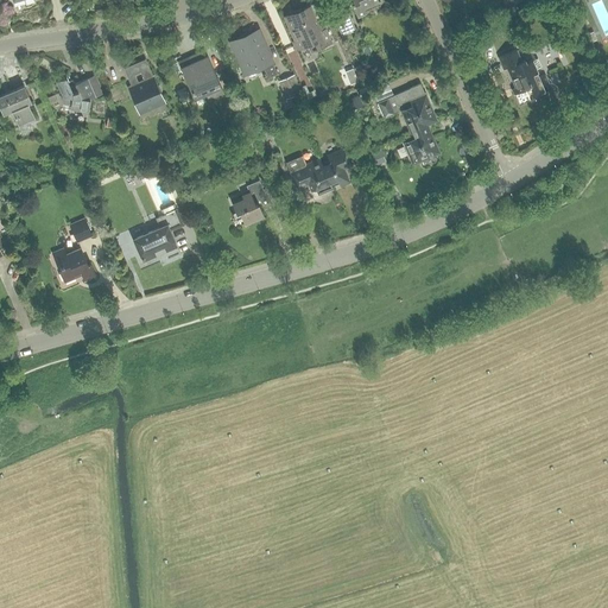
[(342,0),(343,0),(343,1),(343,2),(344,2),(346,4),(347,4),(347,7),(346,7),(347,11),(354,7),(358,17),(366,13),(365,10),(379,2),(381,6),(391,1),(390,0),(342,0)]
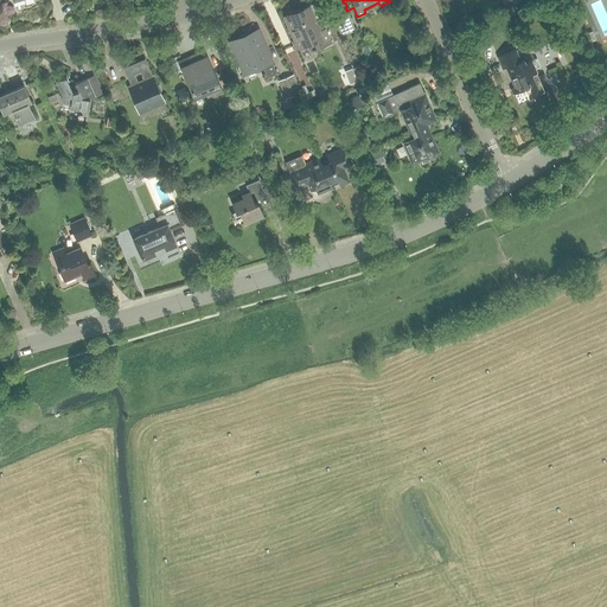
[(311,52),(331,43),(323,23),(318,25),(310,6),(283,17),(294,40),(292,42),(295,50),(306,45),(311,52)]
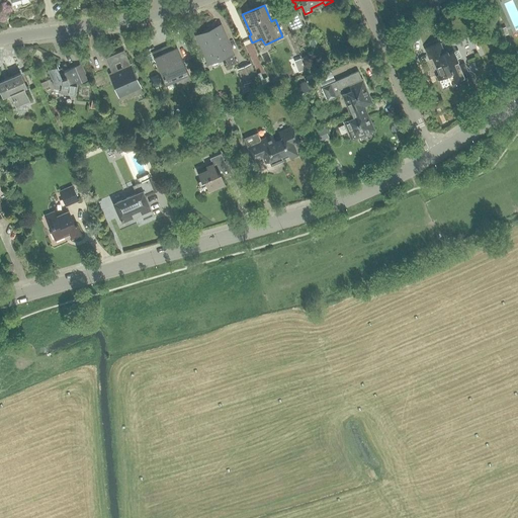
[(304,26),(297,14),(285,19),(291,31),(304,26)]
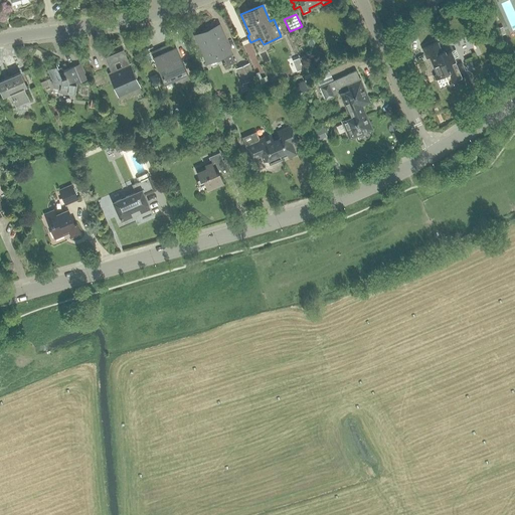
[(224,67),(234,62),(230,53),(218,25),(195,35),(207,63),(222,56),(226,64),(223,65),(224,67)]
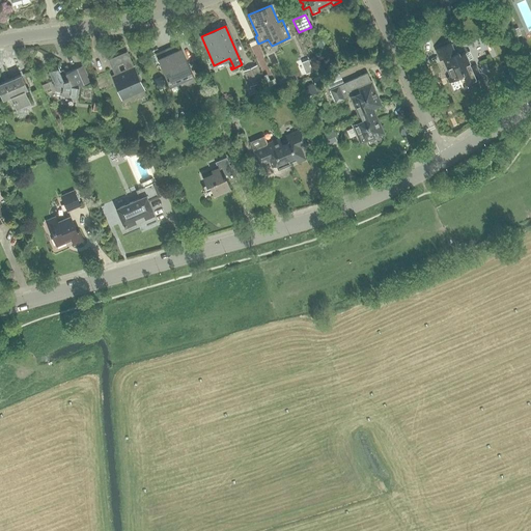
[(440,60),(443,59),(450,76),(447,78),(449,83),(458,79),(462,87),(475,81),(475,80),(480,77),(475,65),(471,67),(465,53),(458,55),(457,53),(454,54),(450,44),(436,50),(440,60)]
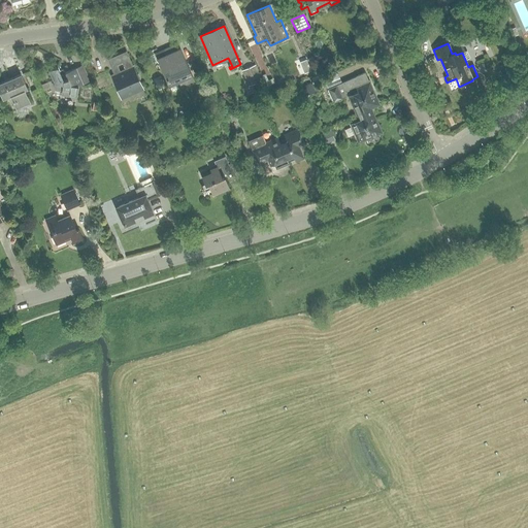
[(182,87),(194,81),(180,48),(177,51),(175,45),(155,54),(168,87),(178,81),(182,87)]
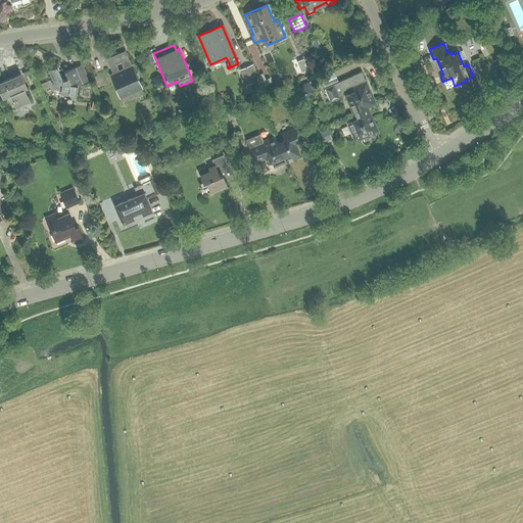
[(126,51),(106,59),(113,76),(111,77),(121,98),(141,89),(126,51)]
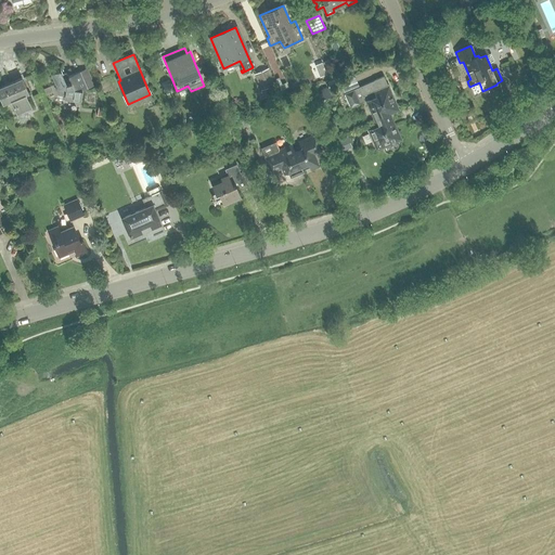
[(275,86),(269,68),(255,75),(261,91),(275,86)]
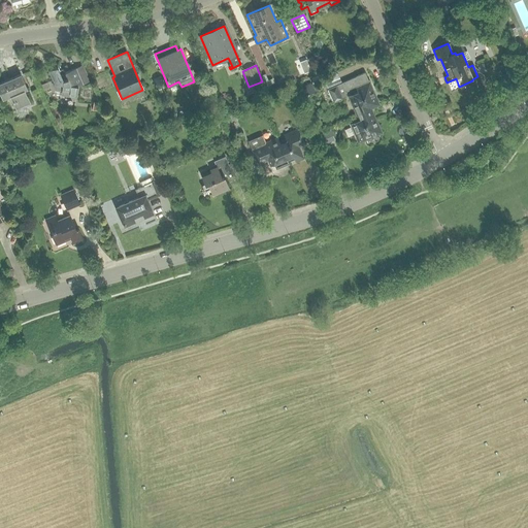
[(78,87),(84,85),(76,68),(65,72),(67,78),(63,79),(58,67),(48,71),(55,85),(53,86),(56,92),(62,93),(61,96),(77,98),(78,87)]
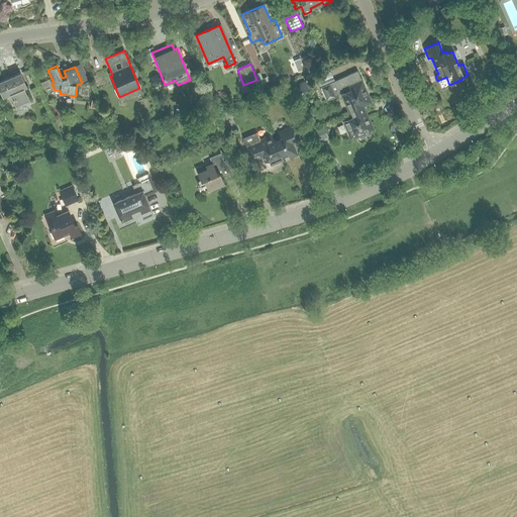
[(321,88),(326,101),(339,96),(338,90),(348,86),(351,91),(341,96),(349,113),(364,107),(372,103),(367,92),(365,93),(364,89),(365,88),(357,72),(333,82),(334,83),(330,85),(330,84),(321,88)]
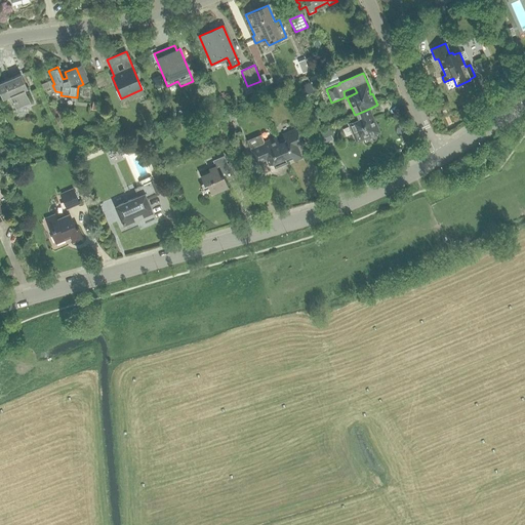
[(16,110),(31,104),(25,89),(26,89),(21,74),(0,82),(0,91),(3,99),(10,96),(16,110)]
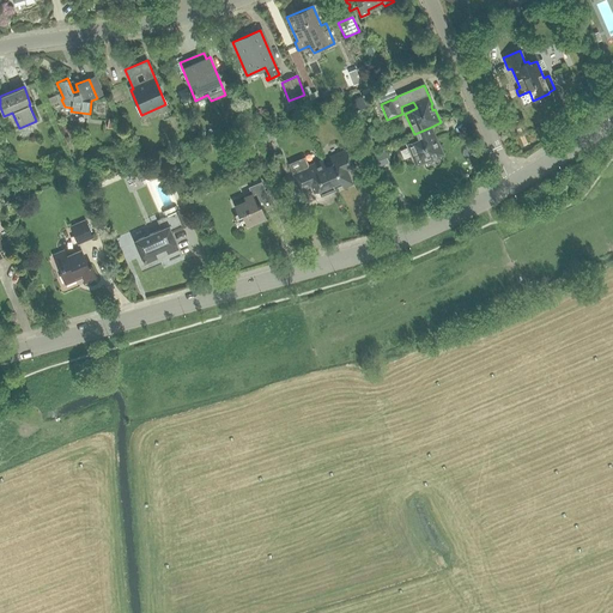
[(431,127),(414,134),(417,140),(407,145),(417,165),(443,155),(431,127)]
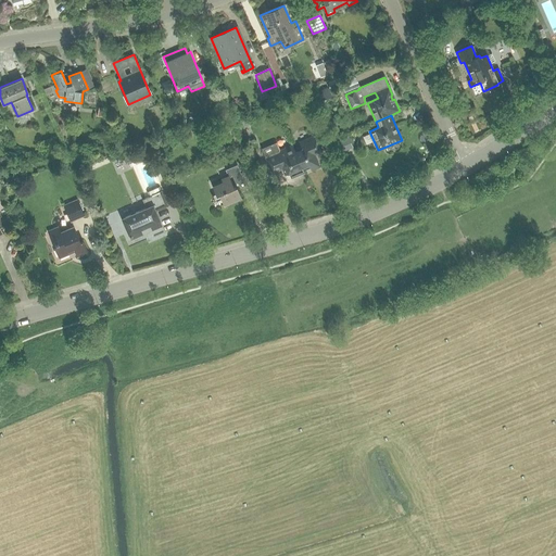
[(353,149),(346,135),(335,139),(341,153),(353,149)]
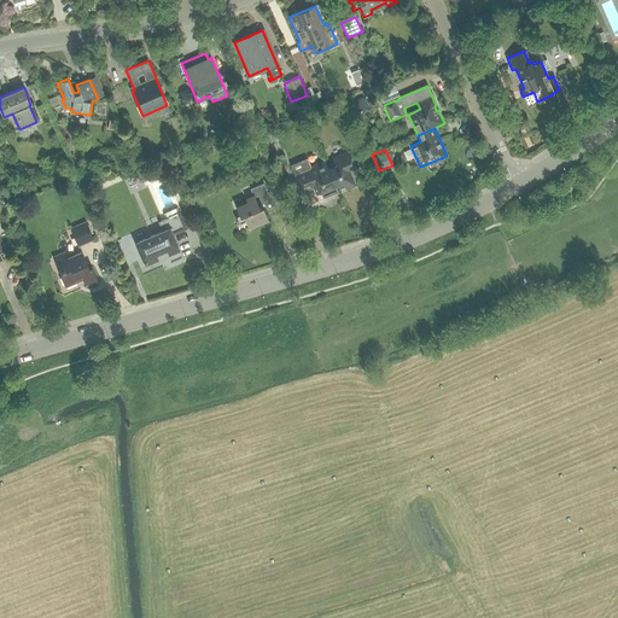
[(351,151),(325,162),(337,190),(344,186),(347,191),(356,186),(350,172),(357,168),(351,151)]
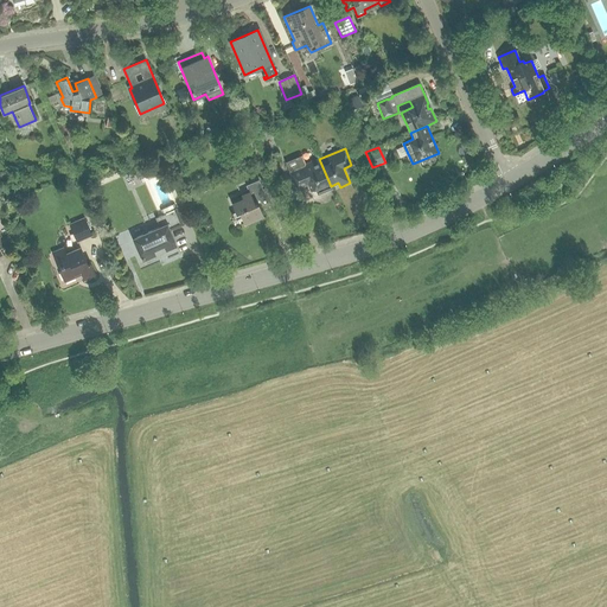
[(332,189),(331,186),(319,159),(304,166),(300,157),(283,165),(293,186),(304,181),(308,192),(315,189),(318,195),(332,189)]
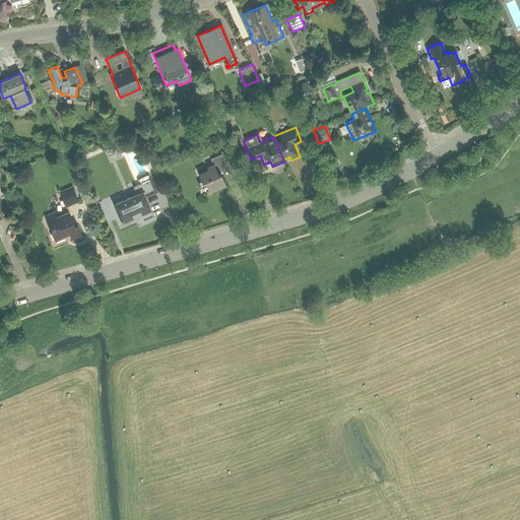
[(157,193),(151,178),(140,151),(127,156),(139,184),(135,186),(138,194),(114,204),(122,223),(151,211),(145,198),(157,193)]
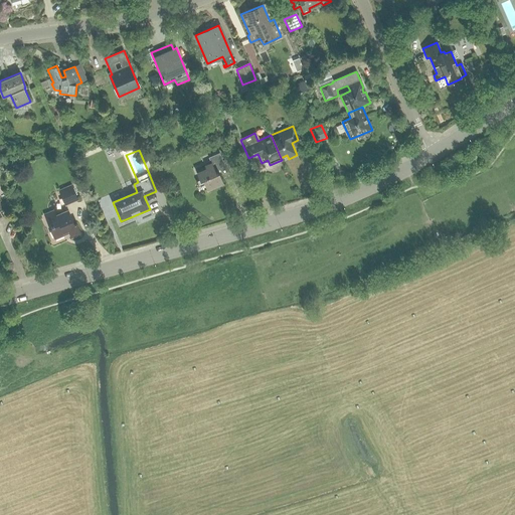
[(218,173),(226,169),(219,153),(209,158),(211,163),(205,165),(206,168),(197,172),(201,181),(203,180),(208,190),(223,183),(218,173)]
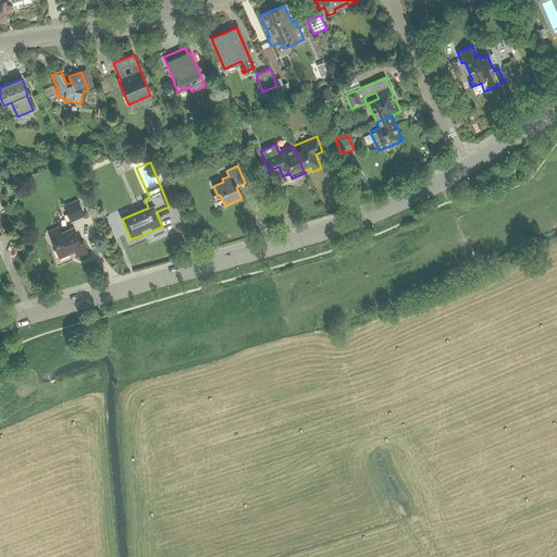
[(85,218),(75,196),(62,202),(71,223),(85,218)]
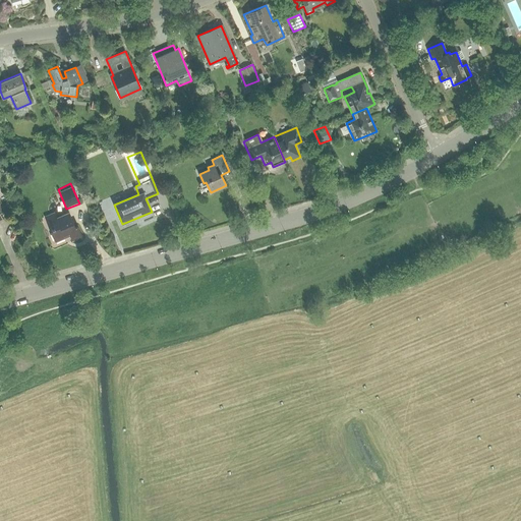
[(75,227),(69,213),(48,221),(56,241),(70,235),(72,240),(82,237),(78,226),(75,227)]
